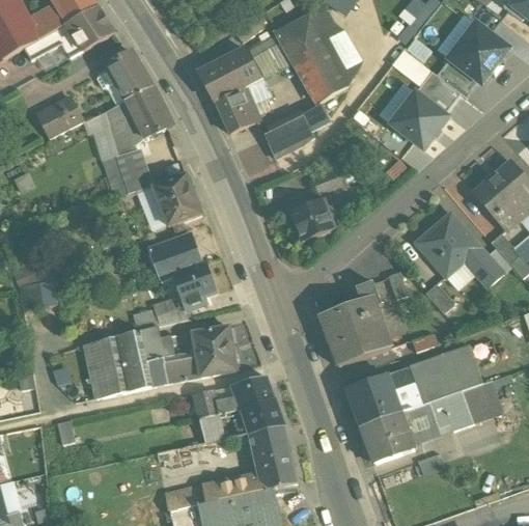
[(0,0),(0,57),(1,59),(22,47),(35,39),(24,20),(12,0),(0,0)]
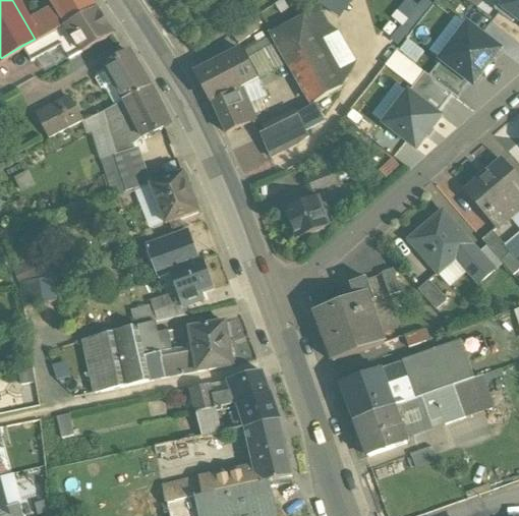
[(57,0),(55,1),(23,19),(35,39),(51,30),(63,22),(95,5),(92,0),(57,0)]
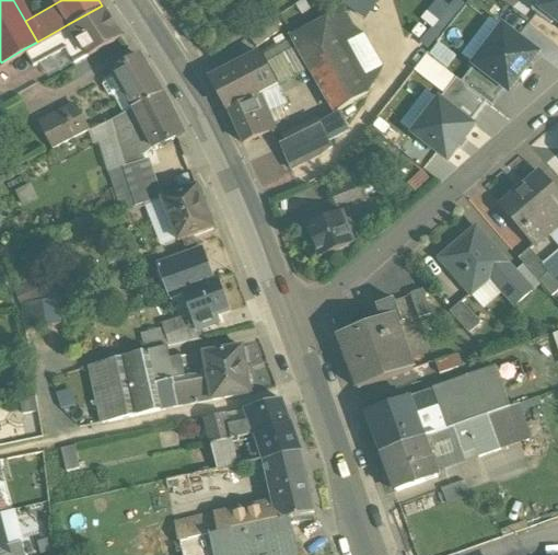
[(365,16),(376,0),(344,0),(365,16)]
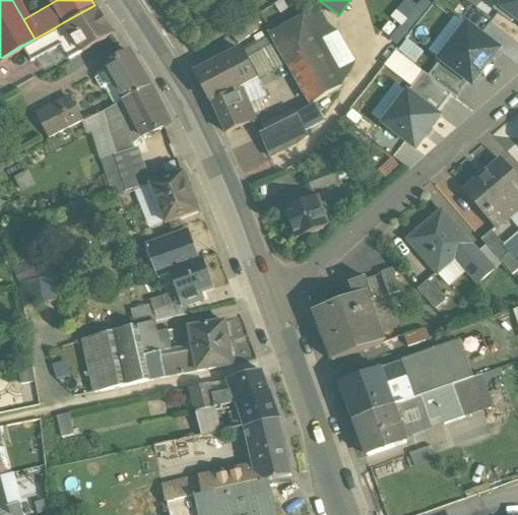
[(507,0),(502,6),(517,17),(517,0),(507,0)]
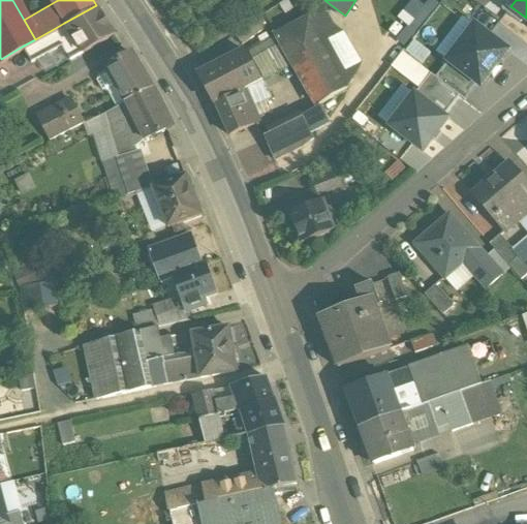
[(96,5),(64,23),(81,49),(113,30),(96,5)]
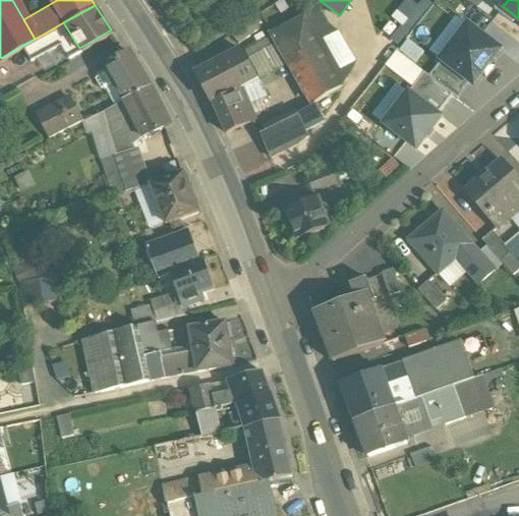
[(329,33),(315,7),(299,16),(339,84),(351,61),(333,30),(329,33)]
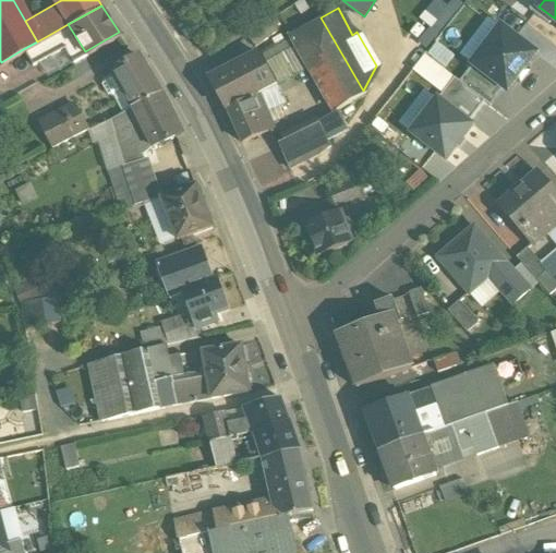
[(289,36),(330,109),(363,91),(321,17),(289,36)]
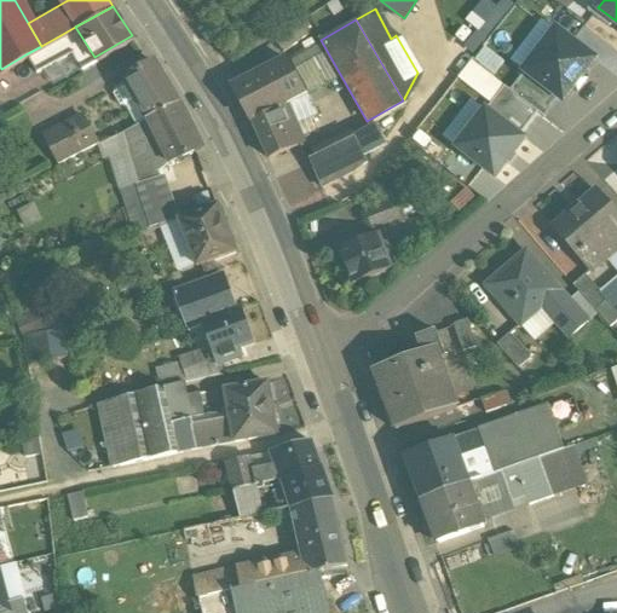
[(94,57),(75,27),(61,35),(69,47),(70,50),(80,65),(94,57)]
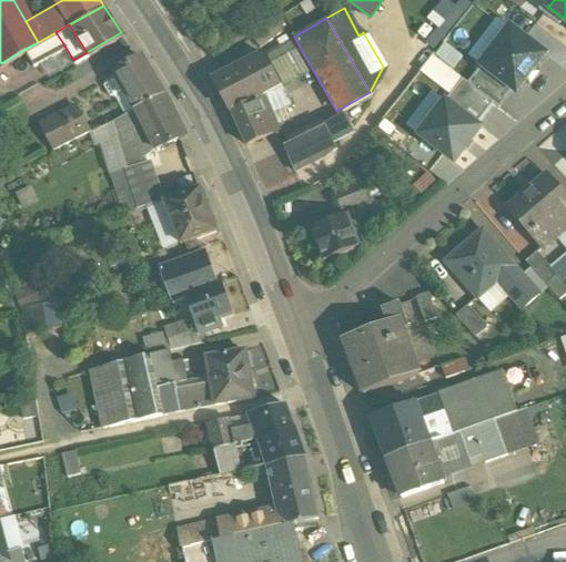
[(543,52),(508,26),(481,63),(512,87),(514,89),(543,52)]
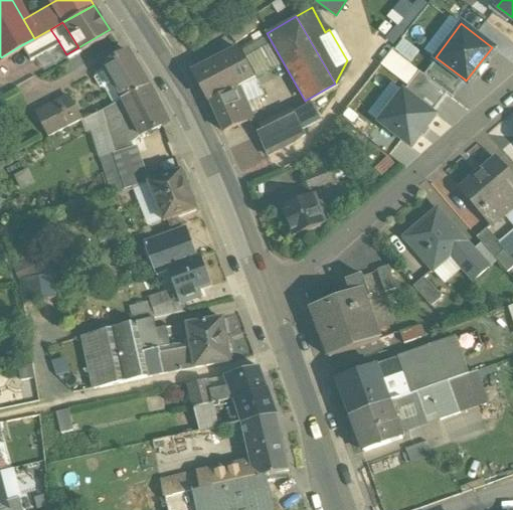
[(34,38),(21,45),(29,57),(58,41),(57,39),(50,29),(34,38)]
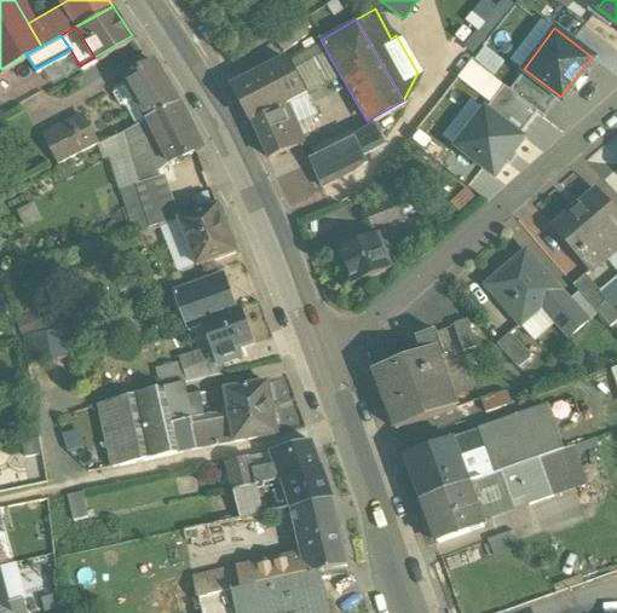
[(484,42),(473,55),(492,71),(503,58),(484,42)]
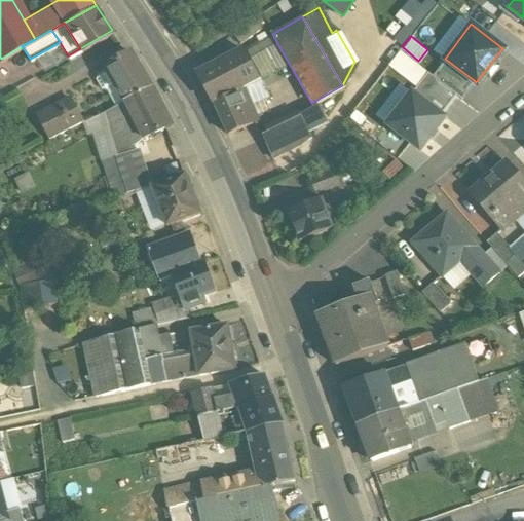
[(152,85),(131,49),(105,63),(106,65),(115,81),(106,86),(115,103),(124,98),(124,99),(152,85)]
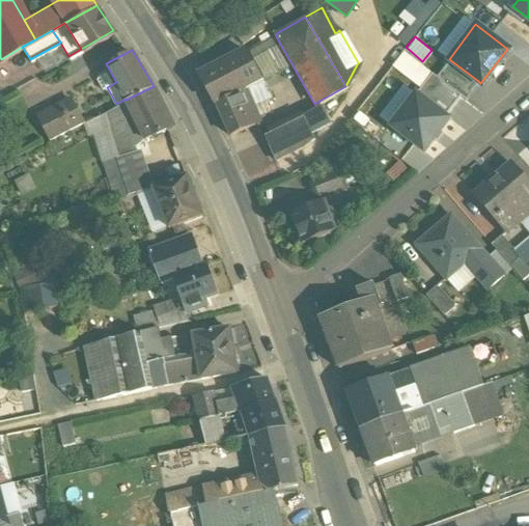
[(244,50),(200,74),(215,102),(242,87),(259,78),(244,50)]
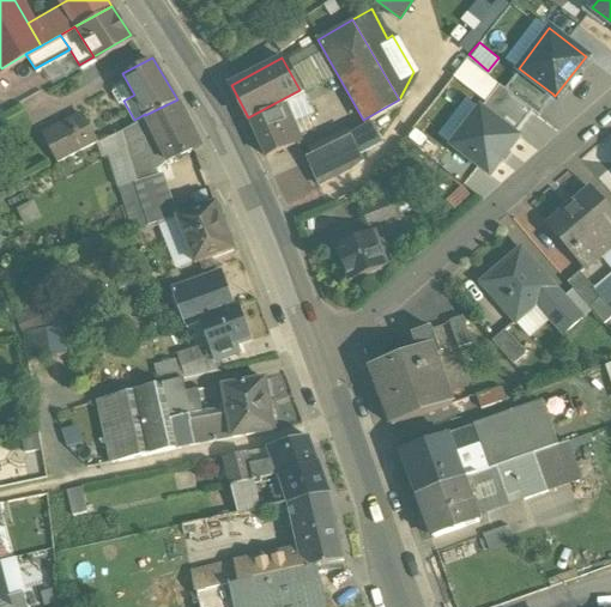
[(552,93),(519,68),(503,87),(531,108),(537,114),(552,93)]
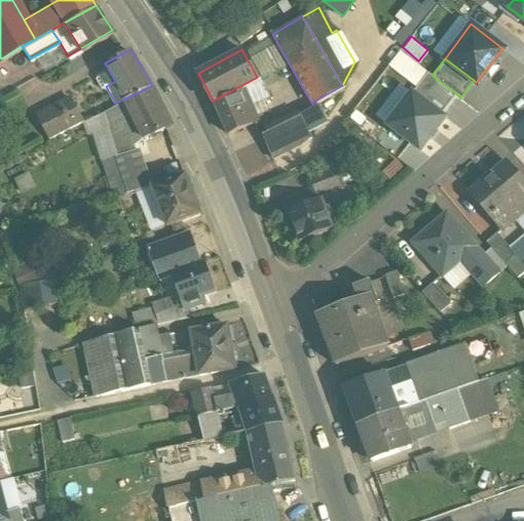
[(106,65),(97,69),(96,74),(101,84),(106,86),(115,81),(106,65)]
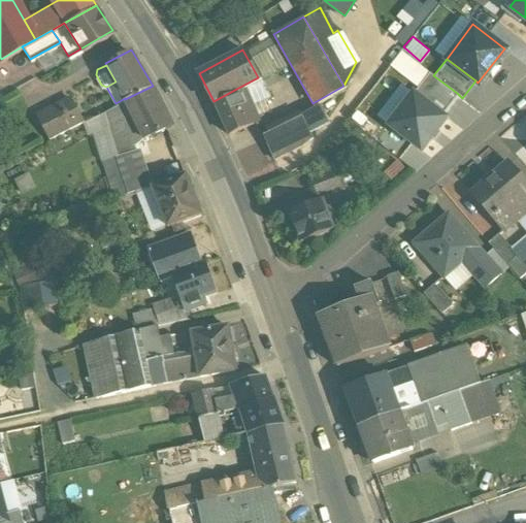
[(441,112),(457,93),(427,70),(413,91),(441,112)]
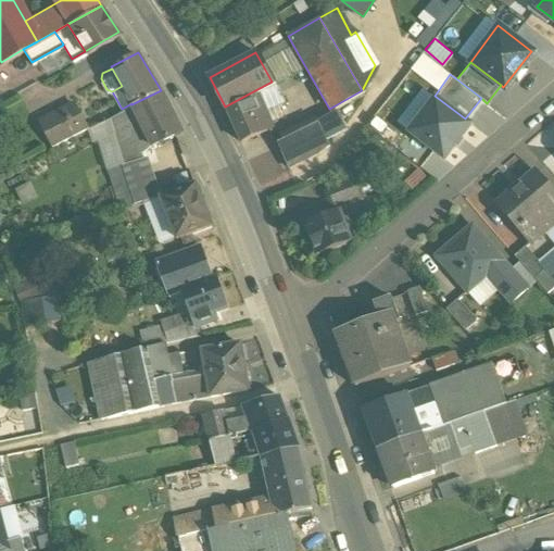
[(161,90),(131,104),(150,143),(179,128),(161,90)]
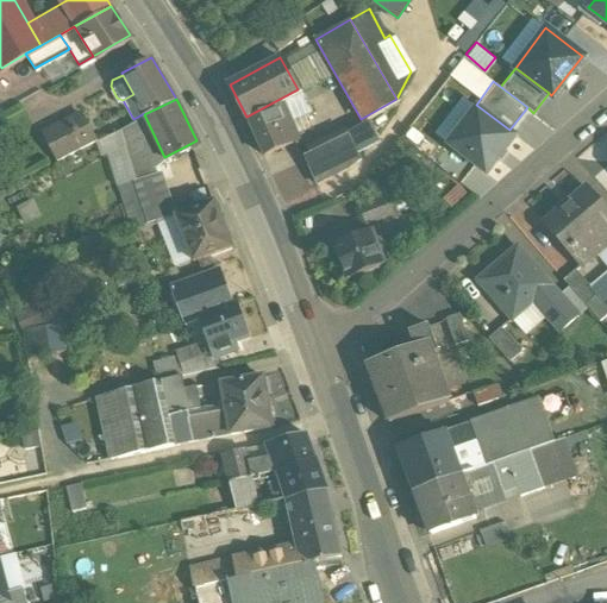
[(277,100),(246,117),(263,154),(293,137),(277,100)]
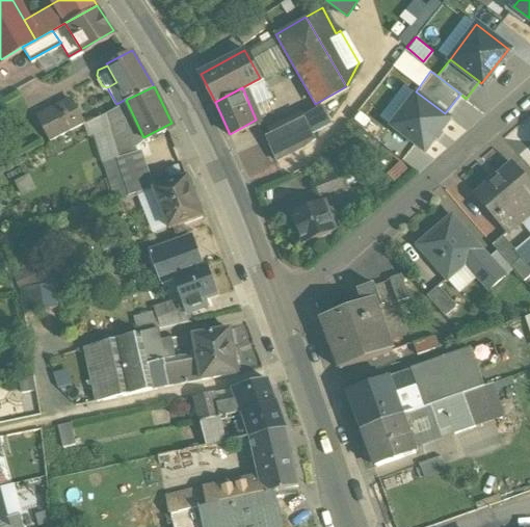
[(445,113),(416,91),(390,126),(422,151),(449,116),(445,113)]
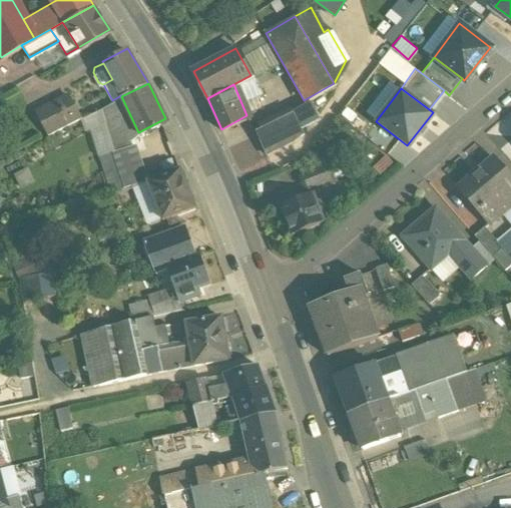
[(67,93),(36,109),(48,133),(79,116),(67,93)]
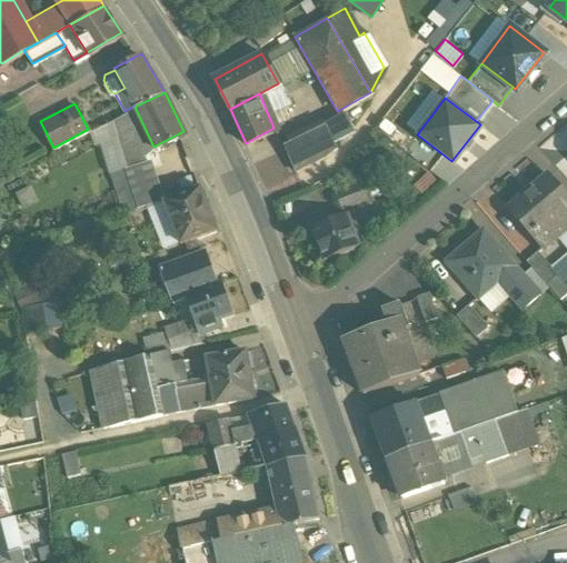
[(125,111),(110,119),(123,161),(142,151),(153,147),(135,107),(135,106),(125,111)]
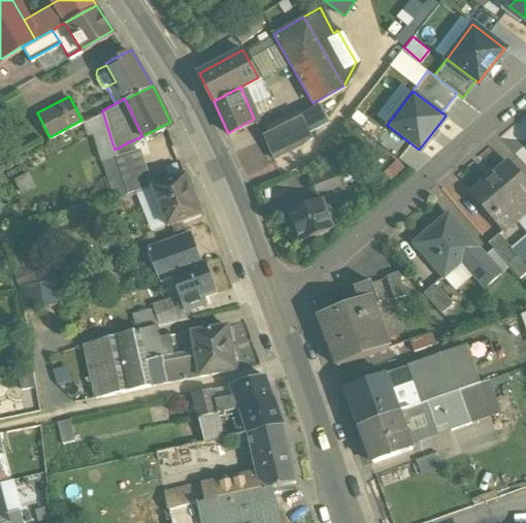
[(260,134),(234,148),(243,168),(309,135),(306,130),(326,120),(317,103),(260,134)]
